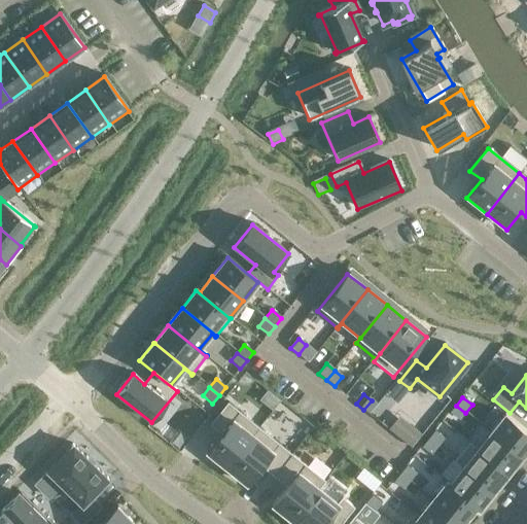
[(221,434),(207,453),(226,468),(259,428),(227,404),(209,426),(221,434)]
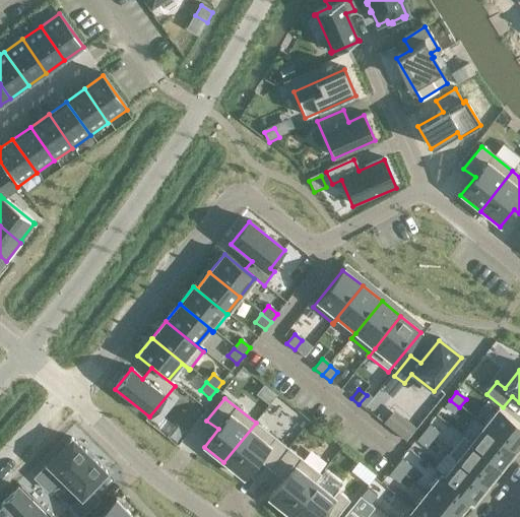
[(450,400),(444,407),(453,415),(459,407),(450,400)]
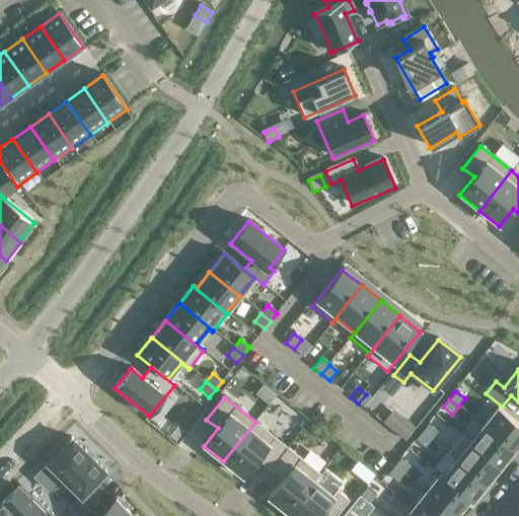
[(518,426),(498,409),(484,427),(513,451),(518,443),(518,426)]
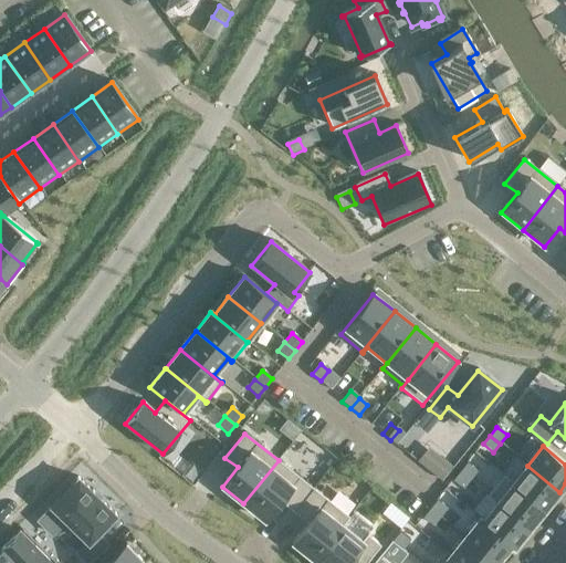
[(279,460),(243,503),(264,521),(280,502),(294,513),(313,489),(279,460)]
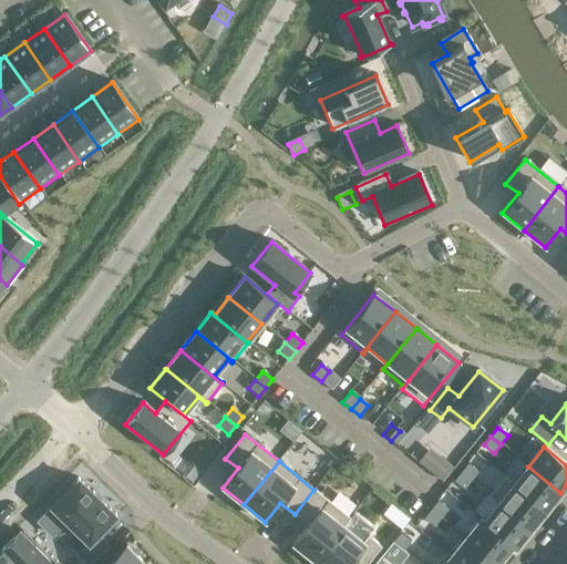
[(432,474),(443,484),(454,470),(442,461),(432,474)]
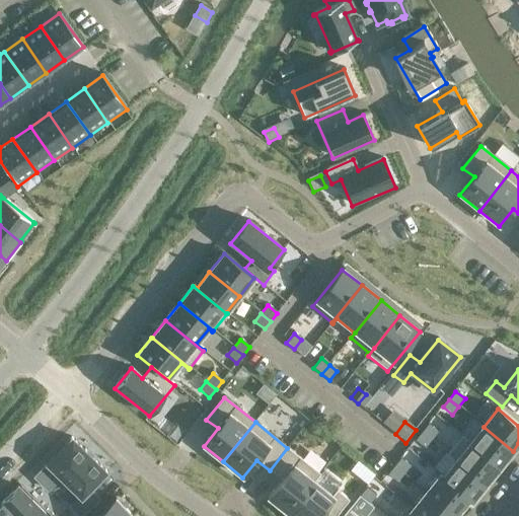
[(428,425),(422,433),(431,441),(438,433),(428,425)]
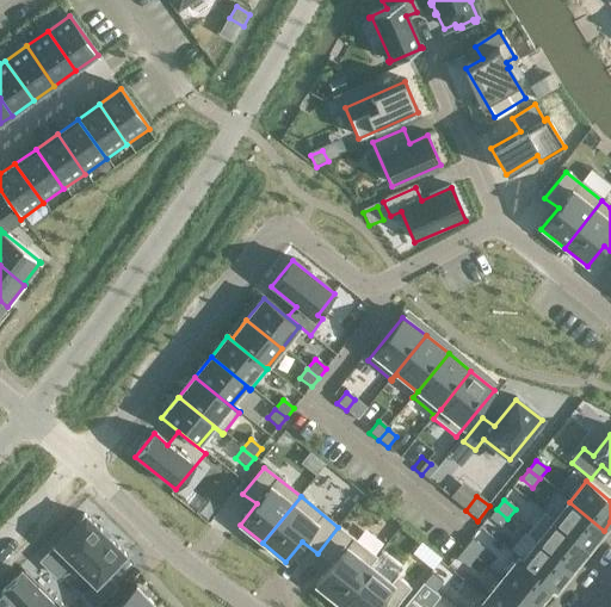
[(544,514),(553,521),(588,550),(604,531),(569,502),(554,521),(544,514)]
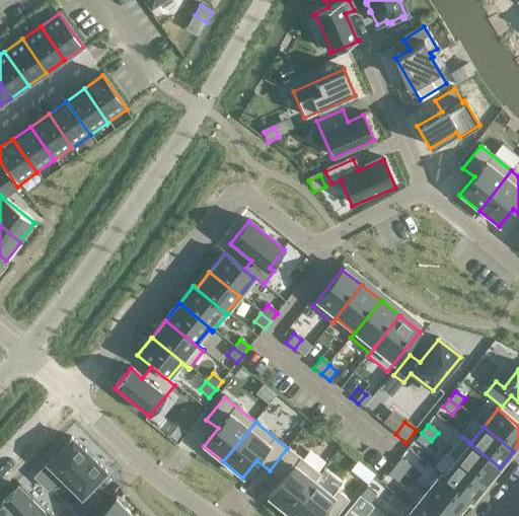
[(422,433),(416,441),(425,449),(431,441),(422,433)]
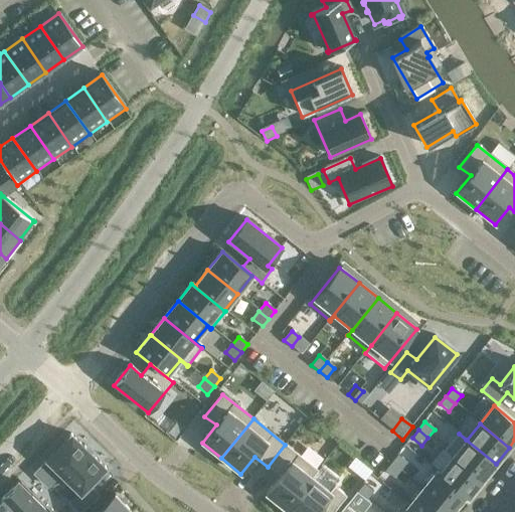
[(459,434),(445,451),(452,457),(482,481),(496,464),(466,440),(459,434)]
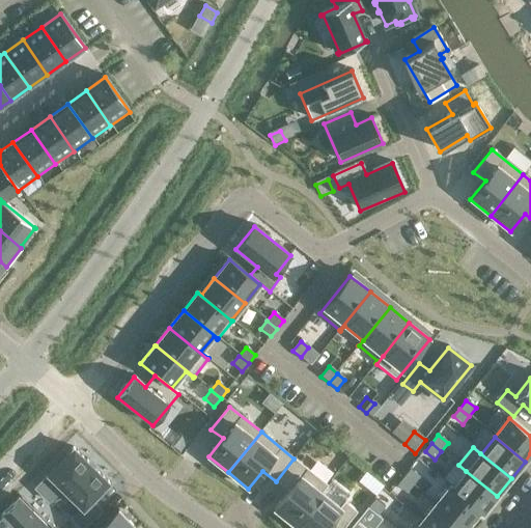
[(49,476),(35,490),(49,503),(62,490),(82,509),(72,520),(79,527),(85,527),(101,511),(91,502),(107,485),(108,485),(109,484),(108,482),(107,482),(95,471),(93,469),(88,464),(87,462),(86,463),(75,450),(73,449),(72,450),(48,475),(49,476)]
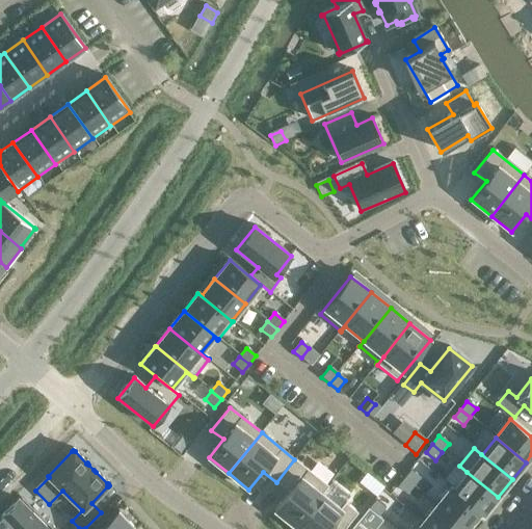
[(289,493),(274,510),(295,527),(321,494),(327,486),(294,459),(276,482),(289,493)]
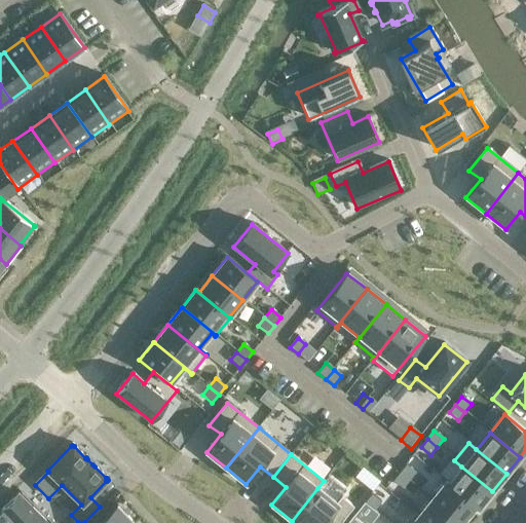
[(446,481),(445,482),(479,509),(492,491),(461,467),(454,460),(453,461),(461,468),(448,483),(446,481)]
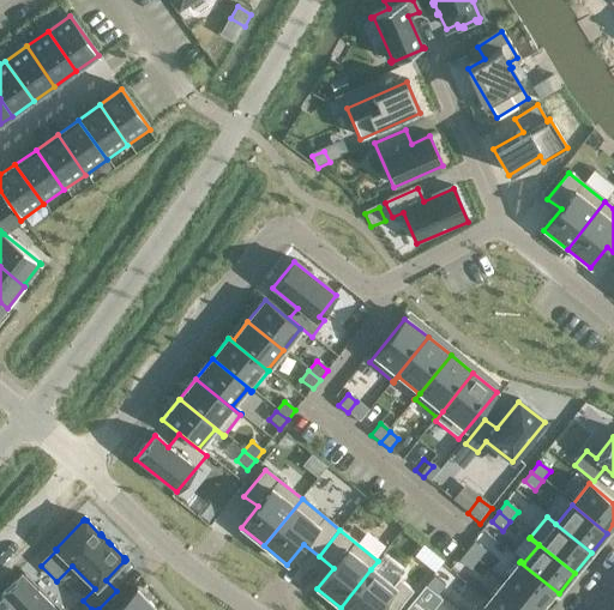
[(474,543),(467,553),(477,561),(486,553),(474,543)]
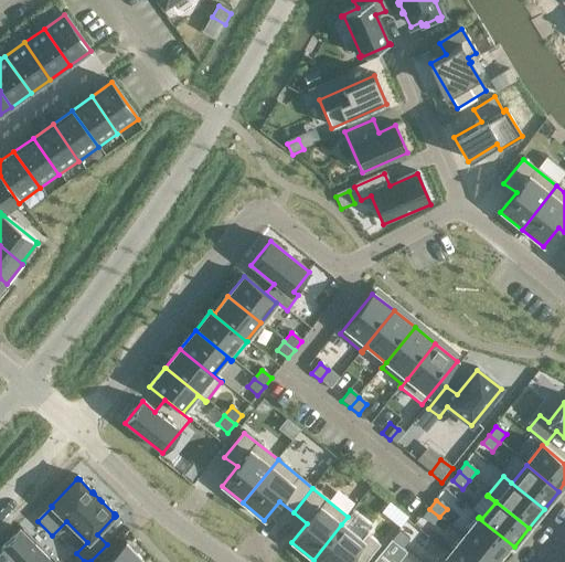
[(429,509),(423,518),(433,526),(439,517),(429,509)]
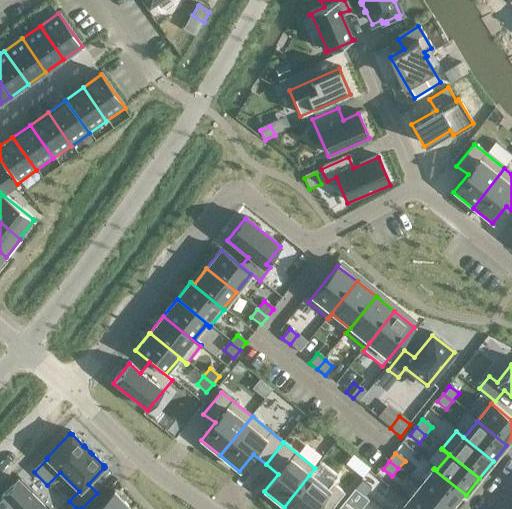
[(362,463),(355,472),(362,479),(370,469),(362,463)]
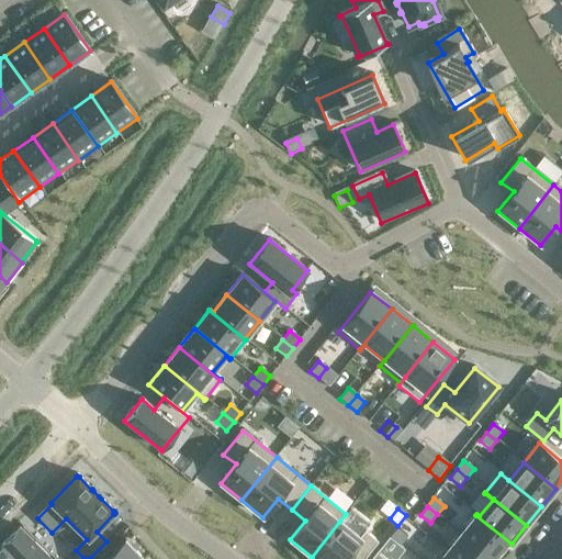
[(339,522),(312,557),(313,558),(346,558),(347,557),(348,558),(364,558),(378,543),(364,532),(360,538),(340,523),(347,514),(346,514),(339,522)]
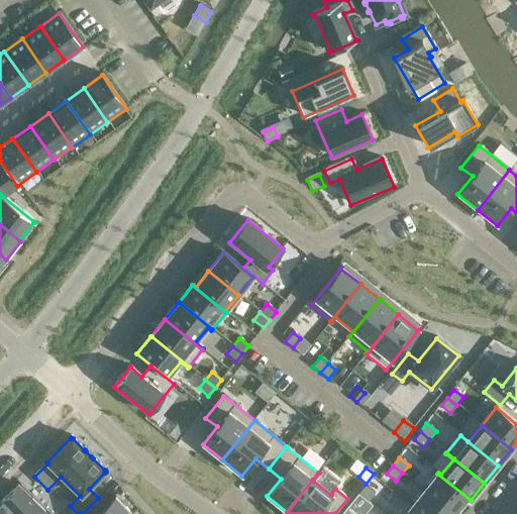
[(437,474),(423,490),(451,513),(455,513),(467,499),(470,501),(471,500),(437,474)]
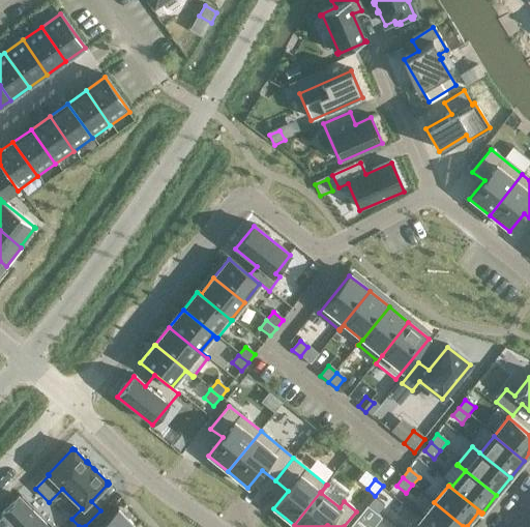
[(19,498),(1,515),(13,526),(46,526),(19,498)]
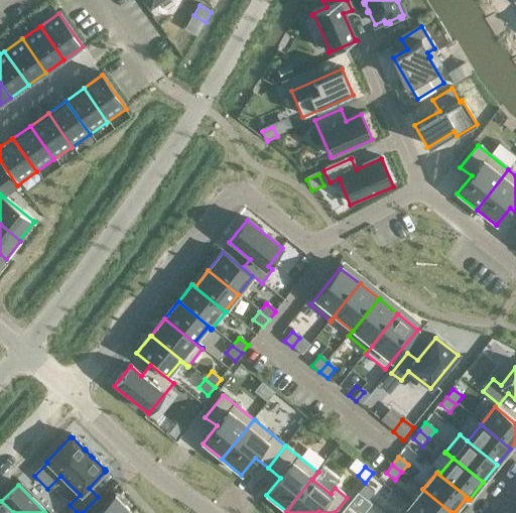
[(365,486),(358,494),(368,501),(374,494),(365,486)]
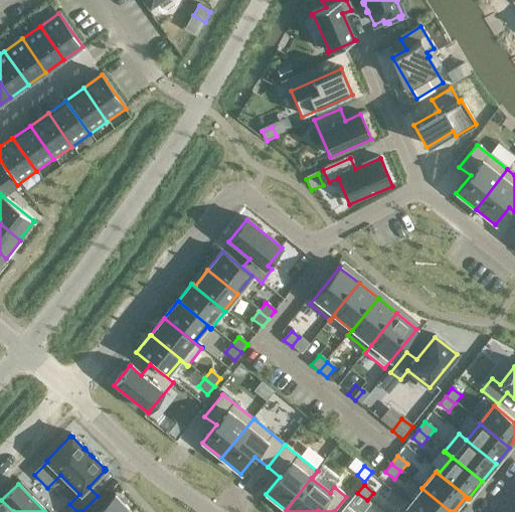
[(405,501),(404,502),(408,505),(415,511),(450,511),(421,488),(409,504),(405,501)]
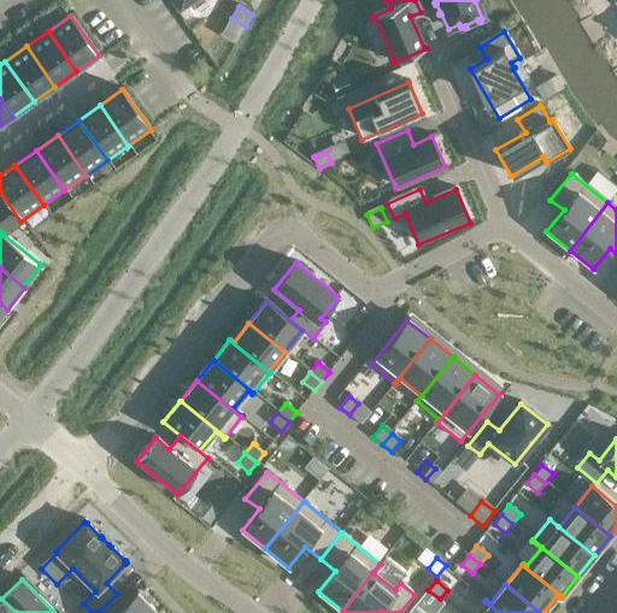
[(427,590),(419,599),(433,609),(440,601),(427,590)]
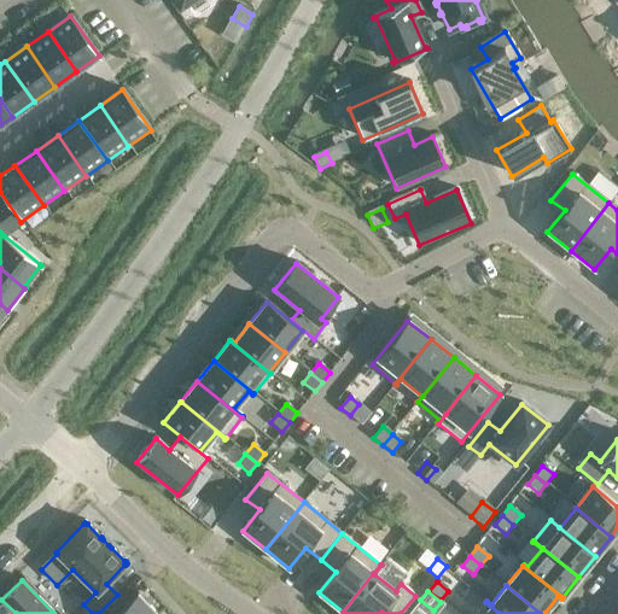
[(138,594),(115,613),(156,613),(138,594)]
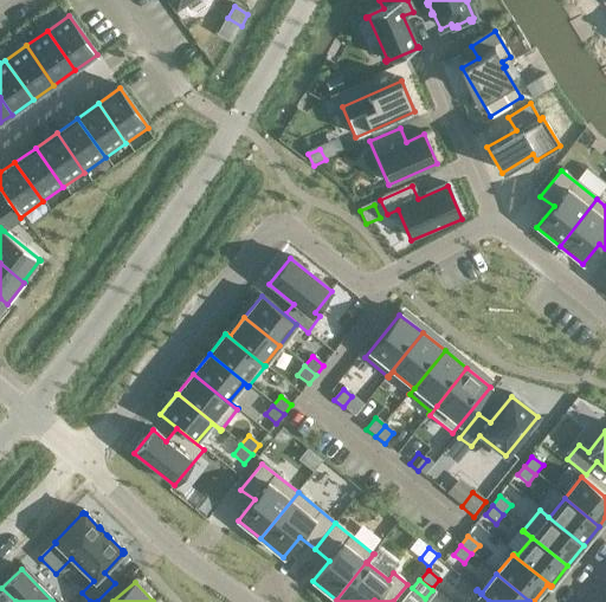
[(15,601),(1,588),(0,589),(0,601),(15,601)]
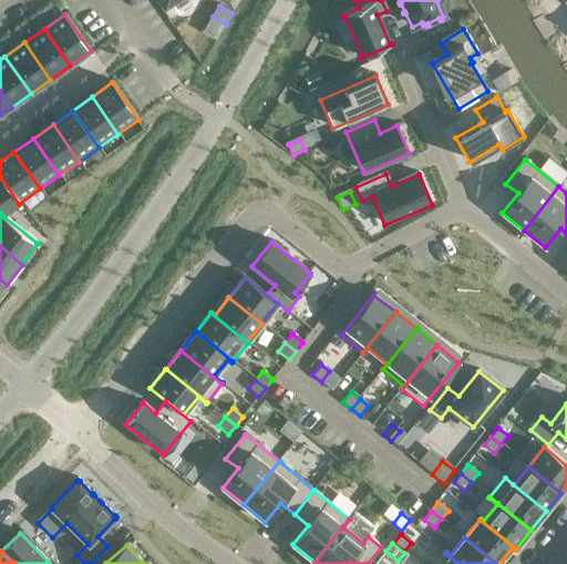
[(445,553),(436,563),(457,563),(450,556),(445,553)]
